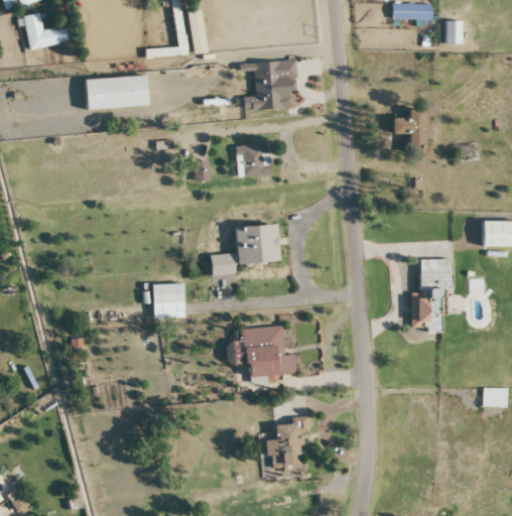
[(3,0),(7,11),(38,0),(3,0)]
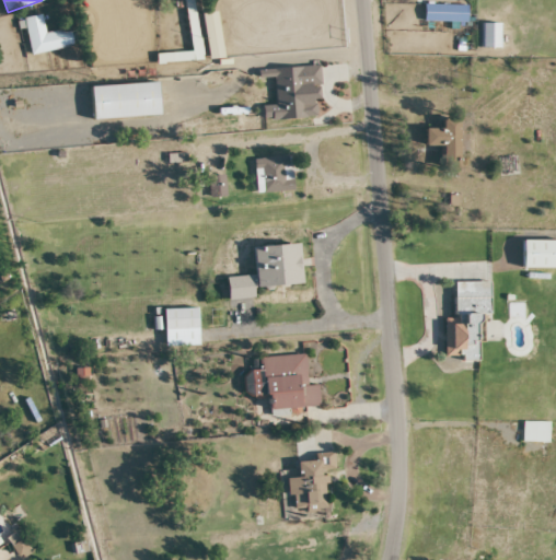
[(427,20),(468,20),(468,4),(427,4),(427,20)]
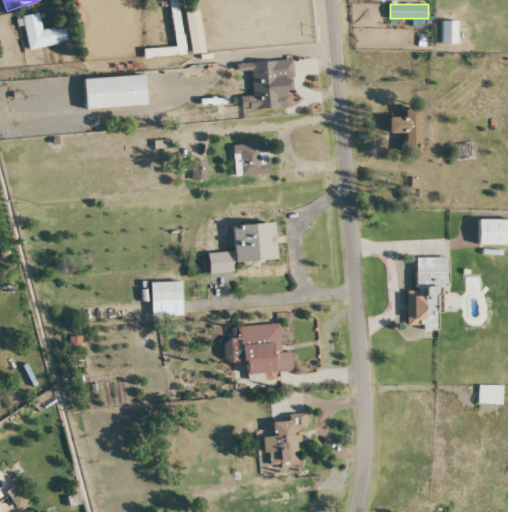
[(24,16),(30,50),(69,42),(66,25),(44,29),(41,12),(24,16)]
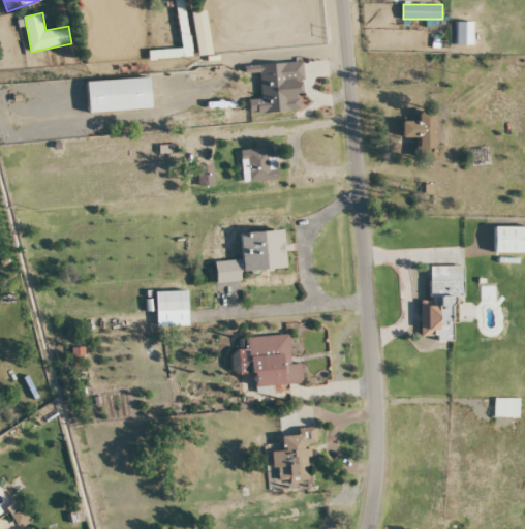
[(473,44),(473,23),(458,23),(458,44),(473,44)]
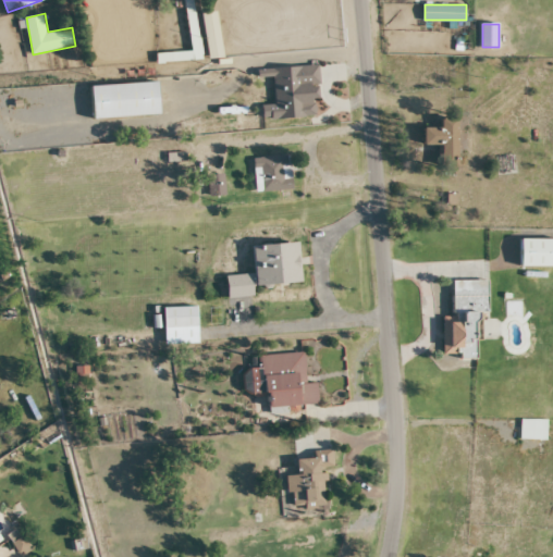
[(275,78),(277,104),(263,106),(265,120),(321,116),(319,65),(259,69),(259,79),(275,78)]
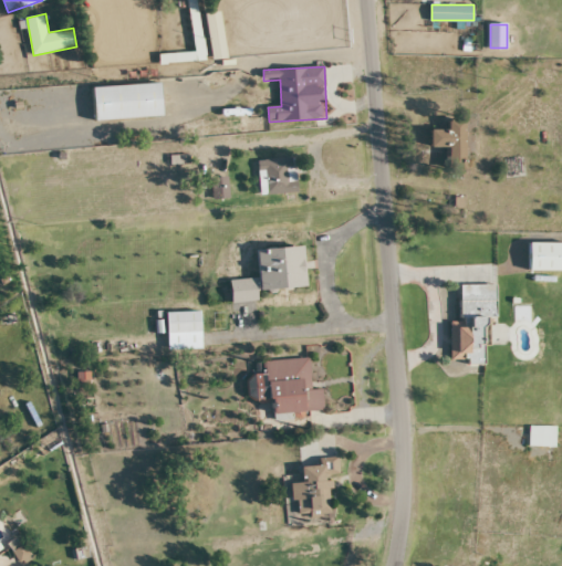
[(450,130),(432,130),(432,147),(456,147),(456,155),(465,155),(465,121),(450,121),(450,130)]
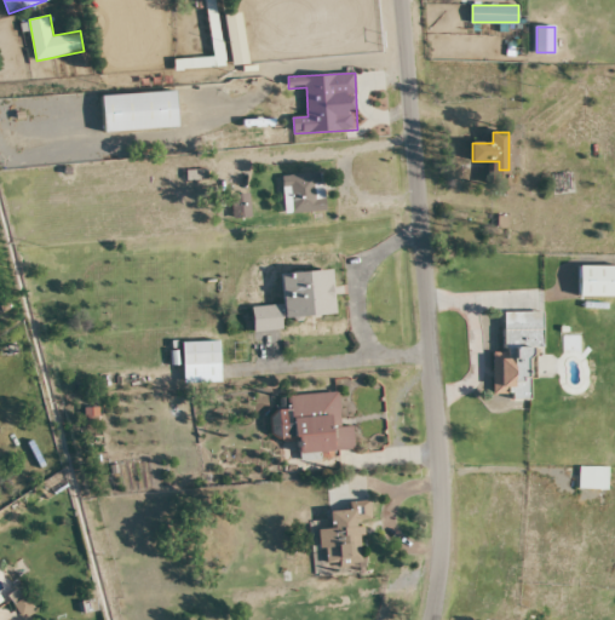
[(576,194),(576,172),(556,172),(556,194),(576,194)]
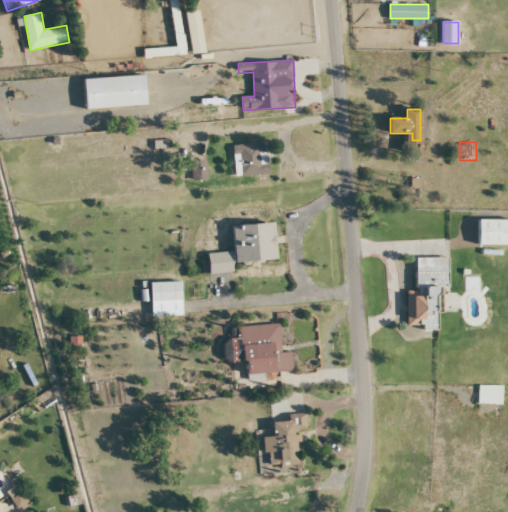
[(269,175),(269,143),(235,145),(236,176),(269,175)]
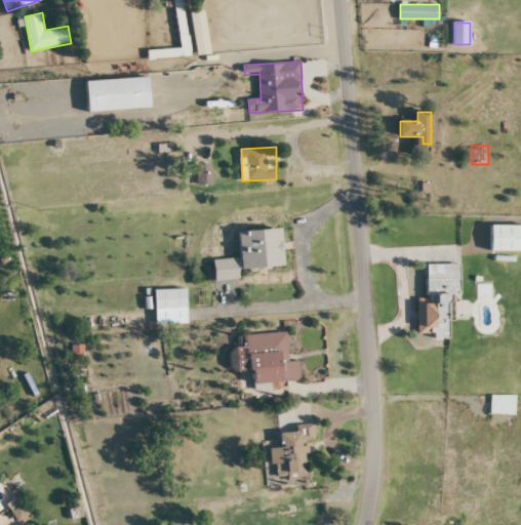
[(419,298),(419,336),(450,336),(450,292),(462,292),(461,265),(428,265),(428,298),(419,298)]
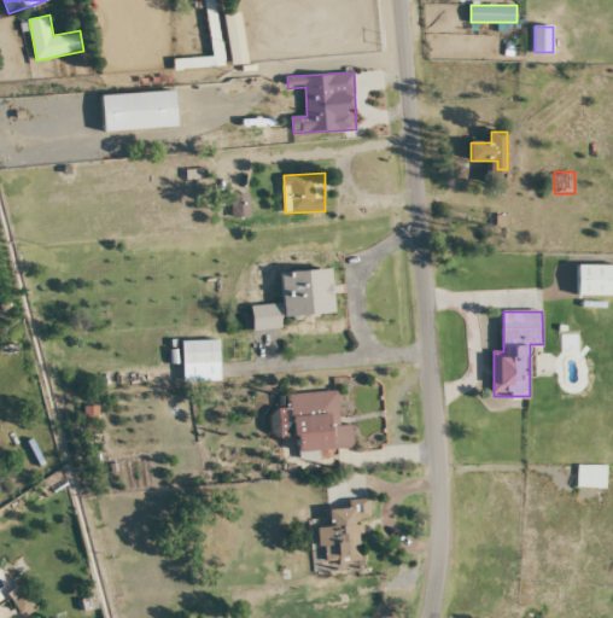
[(608,489),(609,466),(579,466),(578,488),(608,489)]
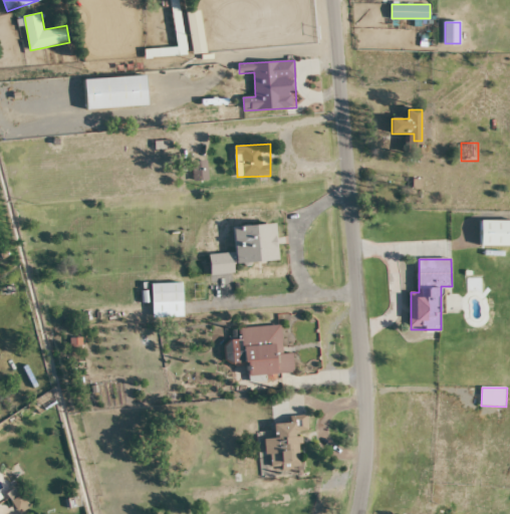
[(300,468),(300,431),(308,431),(308,422),(275,422),(275,439),(266,439),(266,468),(300,468)]
